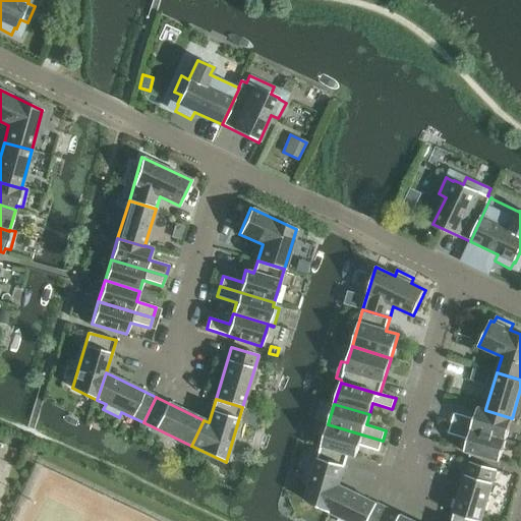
[(451,423),(506,440),(512,418),(485,410),(485,409),(477,407),(474,419),(455,413),(451,423)]
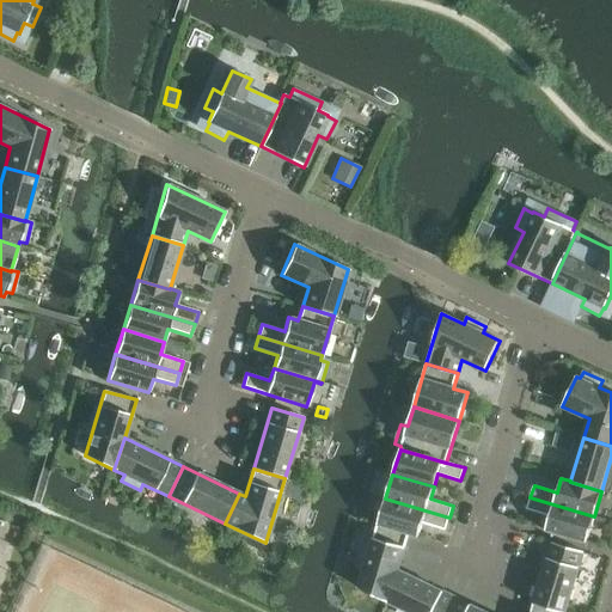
[(298,482),(293,499),(301,501),(306,484),(298,482)]
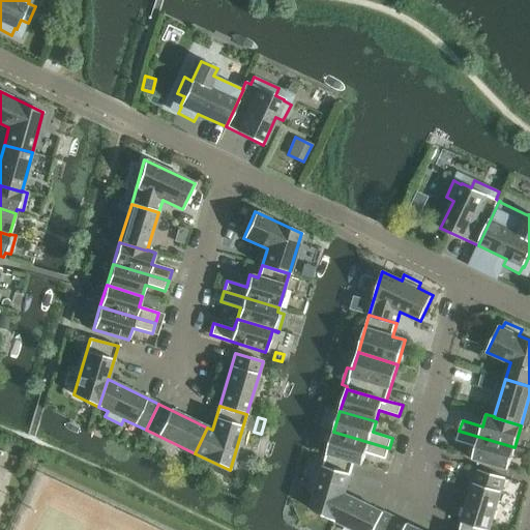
[(472,459),(508,470),(514,447),(459,431),(455,441),(476,447),(472,459)]
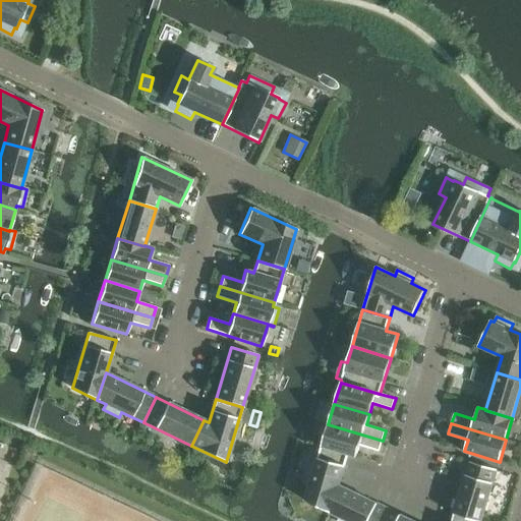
[(383,441),(328,424),(322,446),(348,454),(348,455),(356,457),(359,446),(380,451),(383,441)]
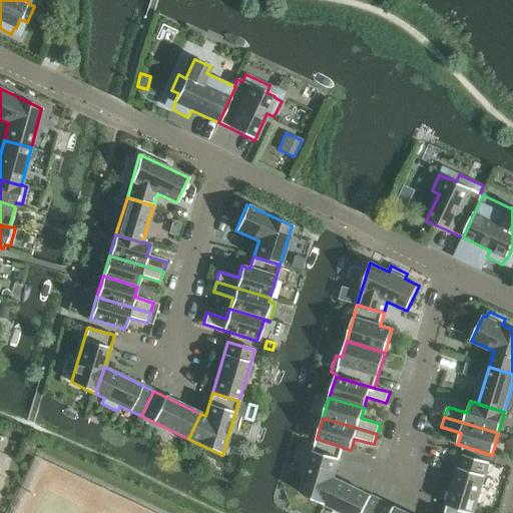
[(334,478),(343,448),(343,447),(317,439),(301,492),(325,504),(334,478)]
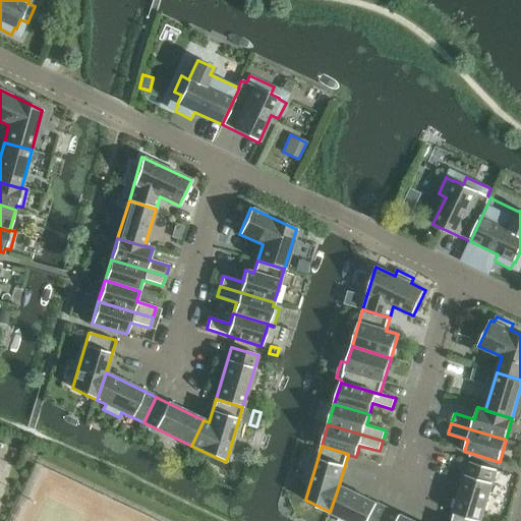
[(454,513),(479,520),(480,520),(497,470),(469,462),(454,513)]
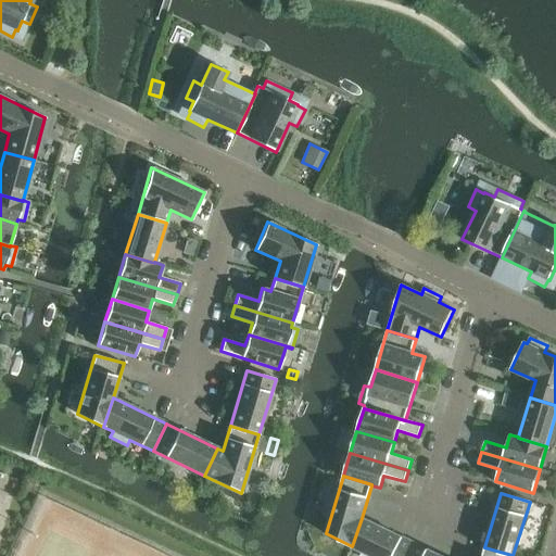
[(362,518),(352,546),(371,555),(408,555),(415,543),(370,521),(362,518)]
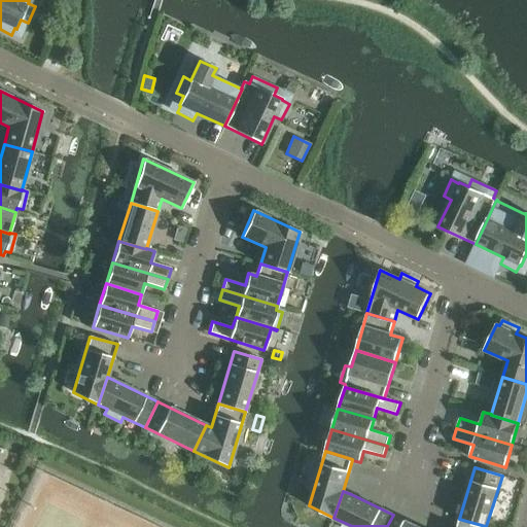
[(417,526),(393,515),(387,526),(417,526)]
